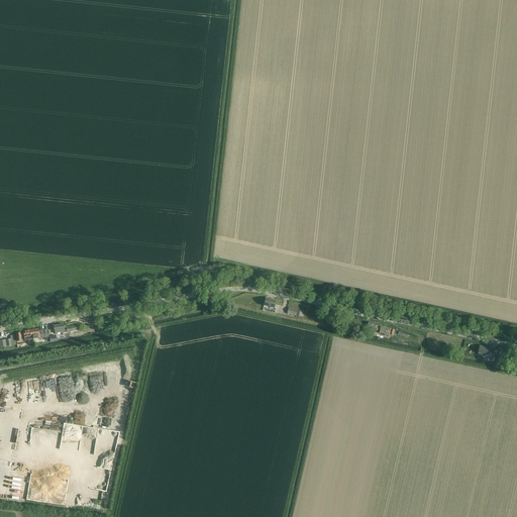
[(276,300),(265,298),(264,306),(274,308),(276,300)]
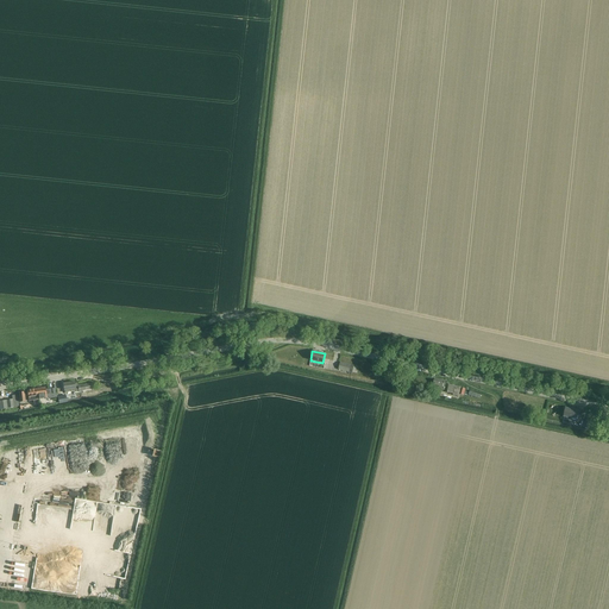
[(353,365),(340,363),(338,370),(351,372),(353,365)]
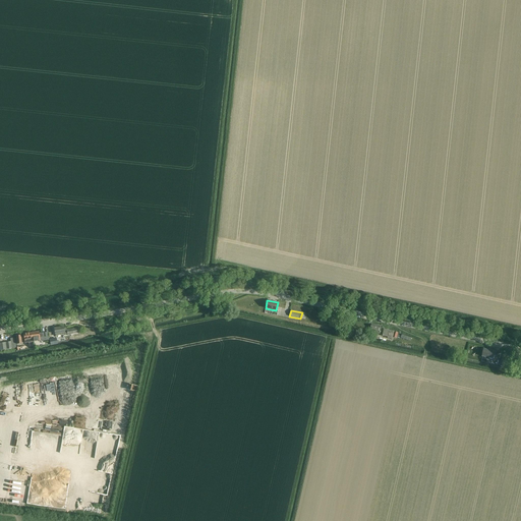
[(380,334),(381,326),(371,324),(370,329),(375,330),(374,333),(380,334)]
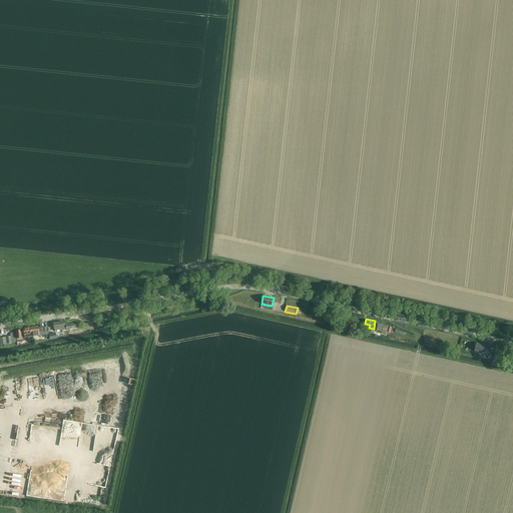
[(62,322),(53,323),(54,329),(54,330),(54,331),(64,330),(66,329),(65,325),(63,325),(63,323),(62,322)]
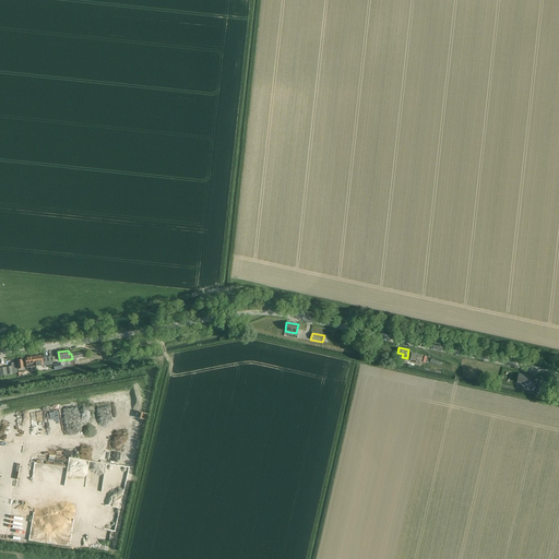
[(423,356),(412,353),(411,360),(411,361),(416,363),(421,364),(423,356)]
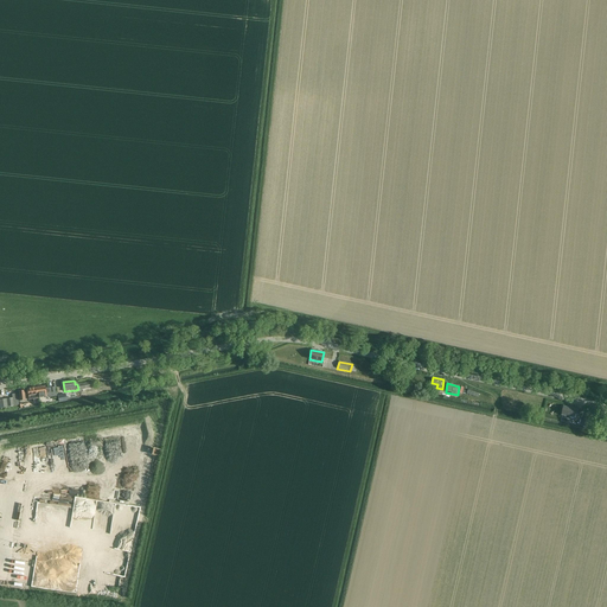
[(37,388),(38,397),(46,396),(46,394),(51,393),(56,391),(55,387),(51,388),(45,389),(45,387),(37,388)]
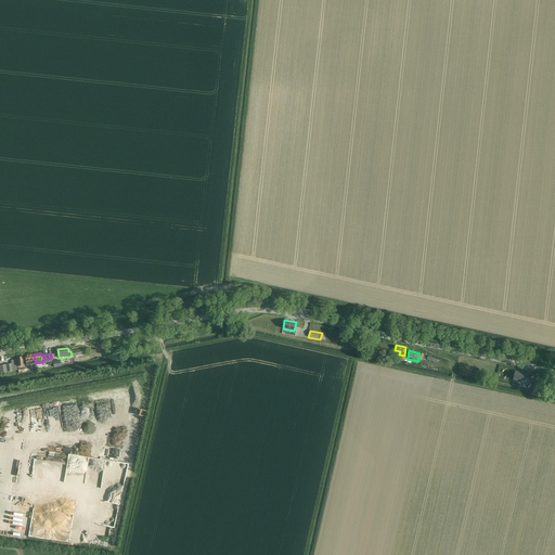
[(26,359),(23,359),(24,361),(26,361),(26,362),(27,365),(35,364),(35,363),(34,355),(25,356),(26,359)]
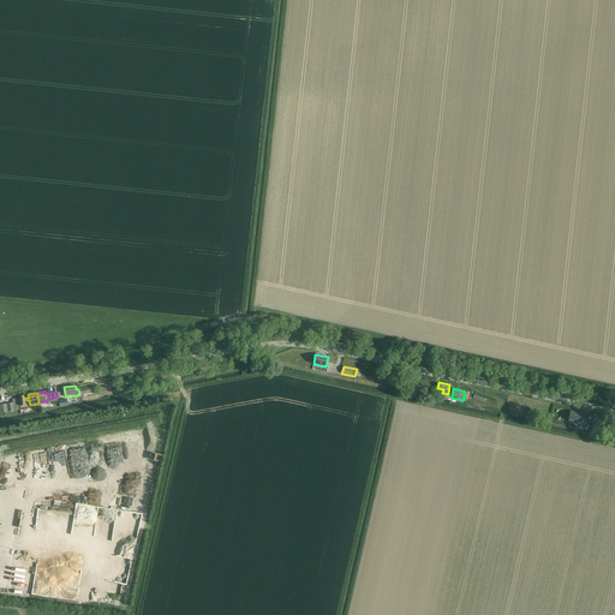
[(0,412),(15,411),(19,410),(17,399),(12,400),(12,404),(0,405),(0,412)]
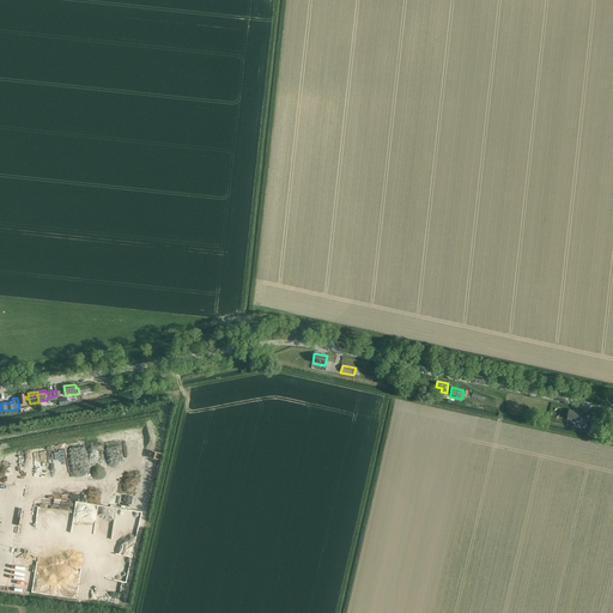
[(580,422),(582,413),(569,411),(568,419),(580,422)]
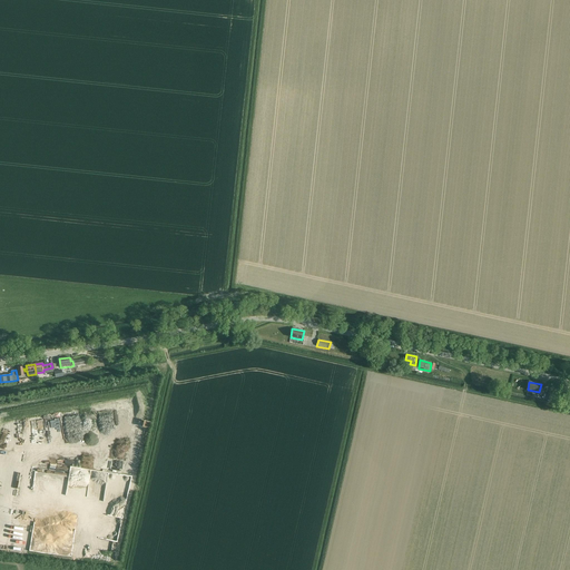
[(547,399),(547,400),(553,402),(556,394),(548,392),(548,393),(547,399)]
